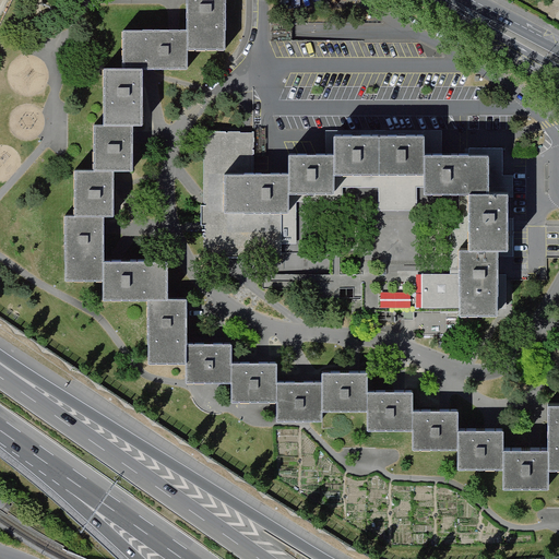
[(104,217),(115,217),(115,171),(132,171),(132,127),(142,127),(142,69),(189,69),(189,50),(227,50),(227,0),(189,0),(189,31),(125,31),(125,69),(103,69),(103,126),(94,126),(94,171),(75,171),(75,216),(66,216),(66,282),(103,282),(103,301),(151,301),(150,366),(189,366),(189,383),(235,383),(235,403),(280,403),(280,421),(324,421),(324,412),(369,413),(369,391),(369,373),(323,373),(323,382),(278,382),(278,364),(234,364),(235,345),(189,345),(189,301),(168,301),(168,263),(104,262),(104,217)]
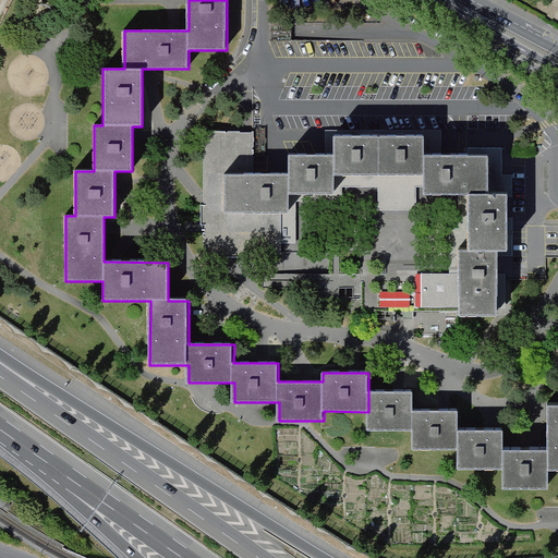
[(290,214),(290,195),(336,195),(336,176),(423,176),(423,195),(469,195),(469,251),(459,251),(459,278),(423,278),(423,316),(499,316),(498,251),(508,251),(508,195),(489,195),(489,156),(424,156),(424,137),(335,137),(335,156),(290,156),(290,176),(252,176),(252,135),(204,135),(204,257),(280,257),(280,214),(290,214)]
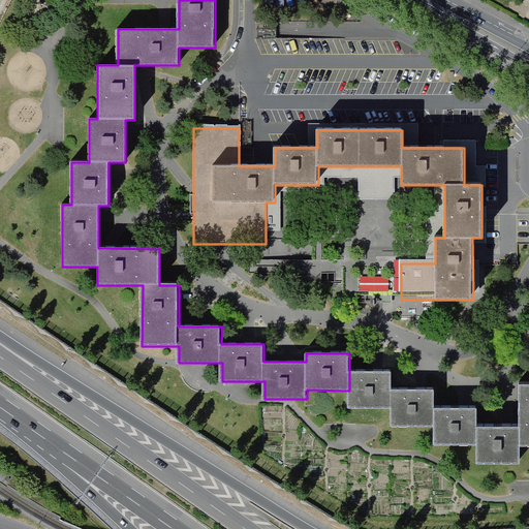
[(362,275),(361,288),(390,289),(390,276),(362,275)]
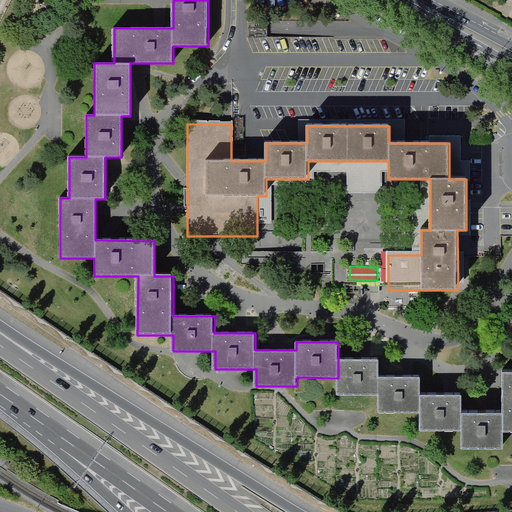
[(465,393),(422,393),(422,375),(380,375),(380,358),(338,358),(338,378),(338,393),(380,393),(380,411),(422,410),(422,429),(465,429),(465,409),(465,393)]
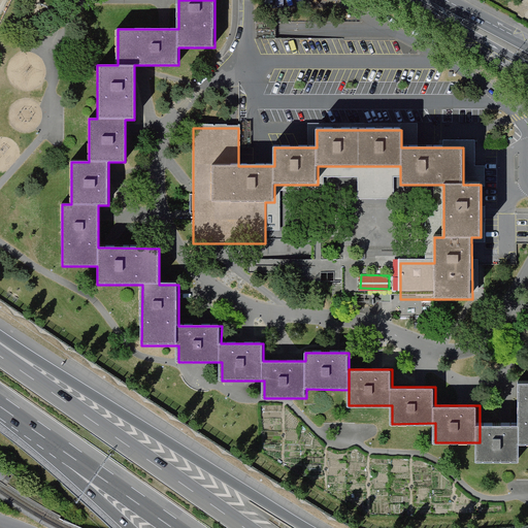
[(480,442),(480,462),(523,463),(523,446),(527,444),(527,384),(521,384),(521,422),(480,422),(480,442)]
